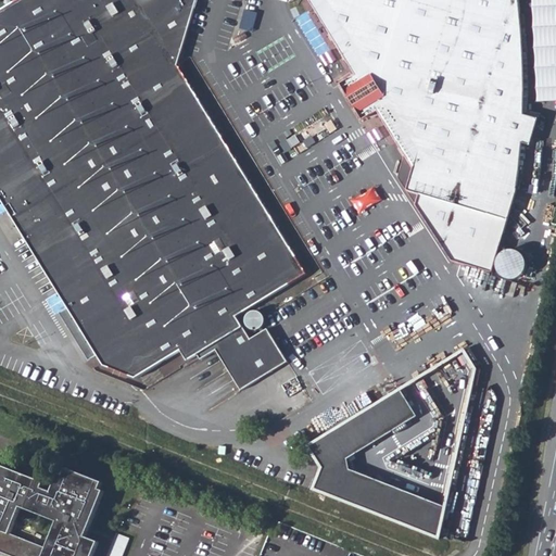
[(19,0),(0,12),(0,197),(67,307),(97,354),(104,366),(137,379),(182,352),(189,362),(200,355),(202,361),(218,351),(242,391),(290,363),(269,329),(251,340),(237,317),(305,275),(177,66),(197,0),(19,0)]
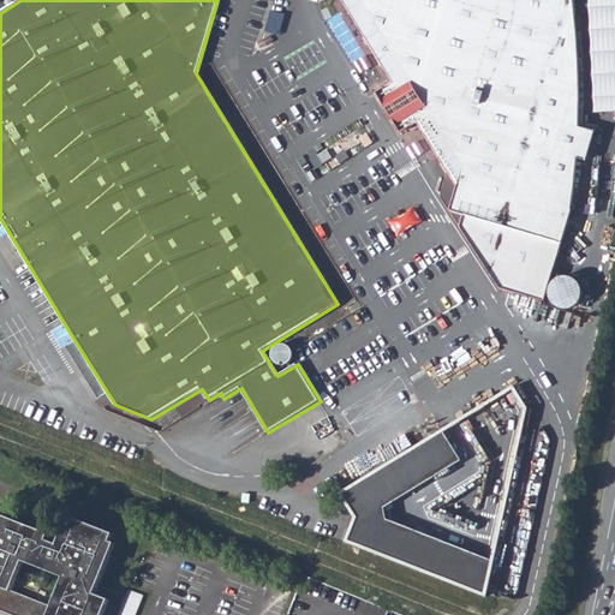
[(573,12),(571,0),(344,0),(395,82),(384,90),(408,129),(419,121),(449,169),(472,198),(467,227),(511,286),(556,296),(569,236),(575,192),(577,171),(579,142),(578,115),(578,79),(573,12)]
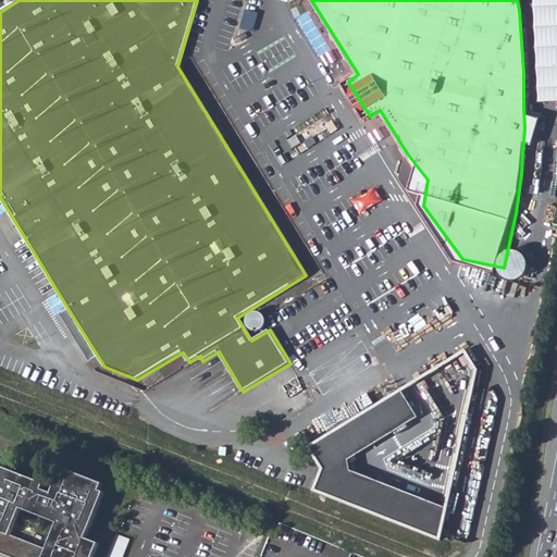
[(556,0),(535,0),(541,101),(556,100),(556,0)]
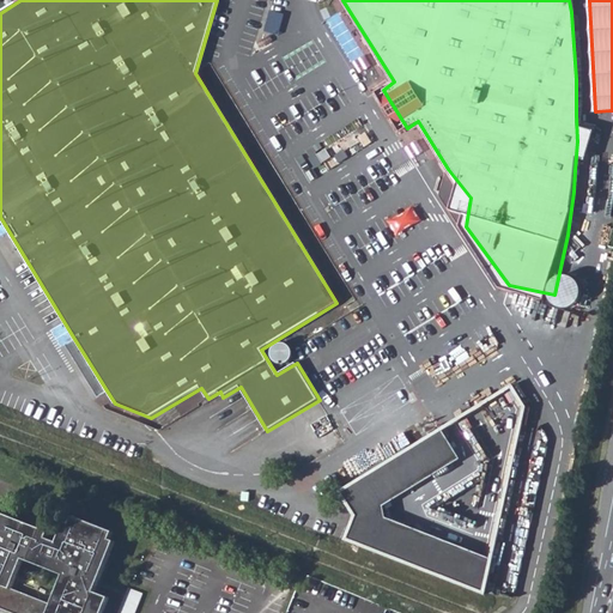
[(471,198),(448,169),(444,196),(466,226),(471,198)]
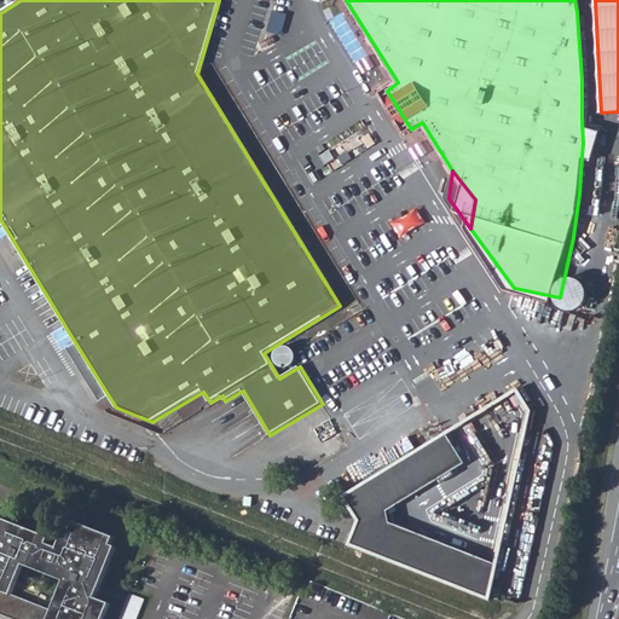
[(108,394),(75,342),(65,348),(98,401),(108,394)]
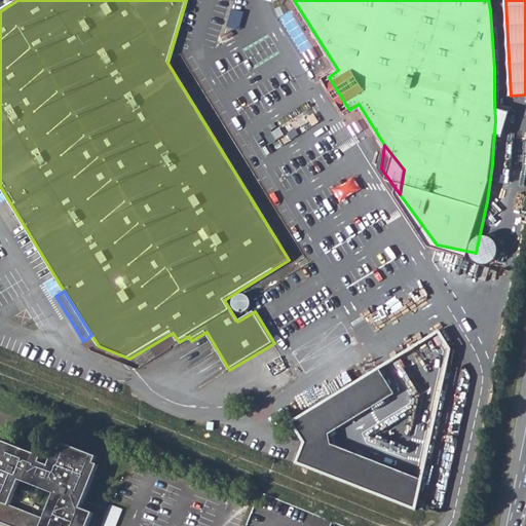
[(234,308),(249,311),(252,295),(237,293),(234,308)]
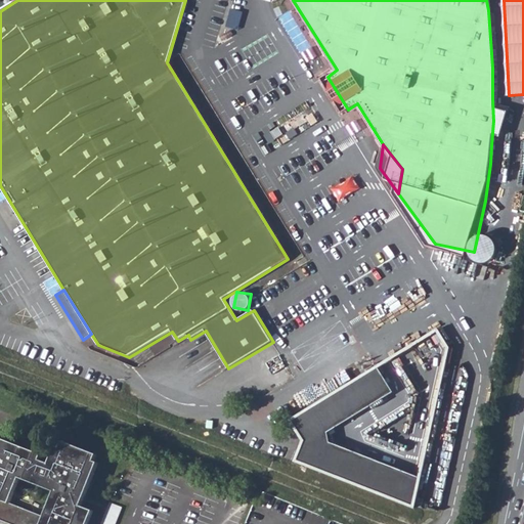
[(436,331),(381,361),(290,421),(302,441),(295,462),(415,508),(449,349),(436,331)]
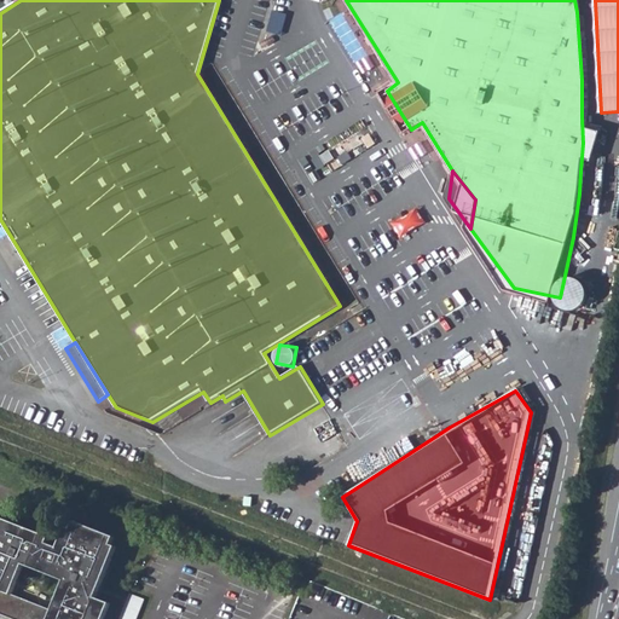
[(0,615),(9,618),(103,618),(109,605),(96,599),(115,548),(111,545),(114,538),(74,522),(70,530),(65,527),(57,548),(47,544),(50,538),(3,520),(0,526),(0,615)]
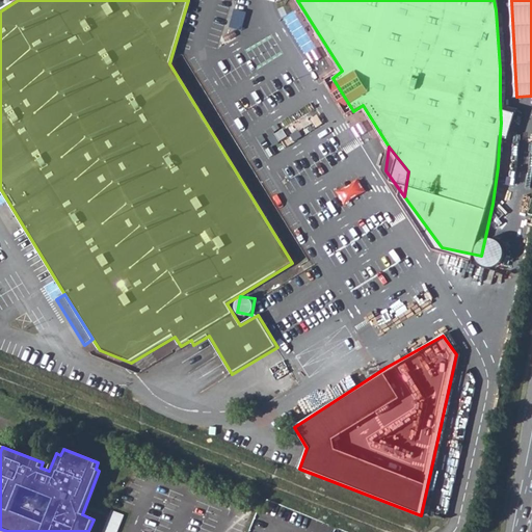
[(115,531),(122,515),(110,510),(102,531),(115,531)]
